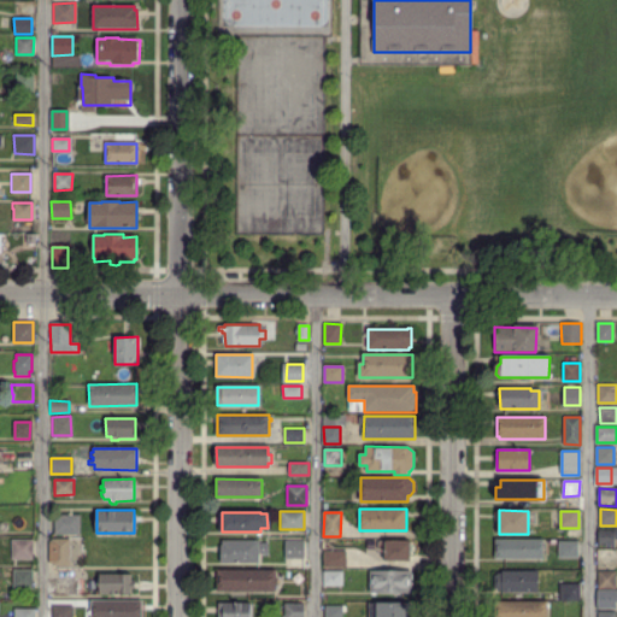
[(78,534),(54,534),(54,516),(78,516),(78,534)]
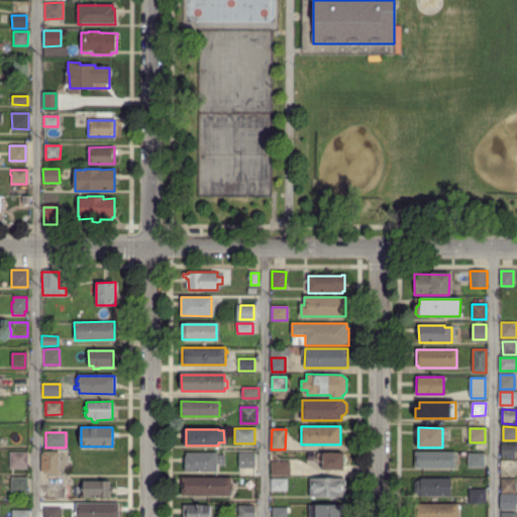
[(514,456),(501,455),(501,442),(514,442),(514,456)]
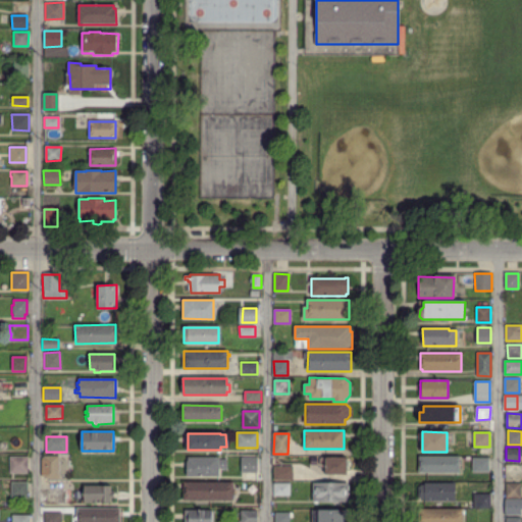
[(58,478),(43,478),(43,456),(58,456),(58,478)]
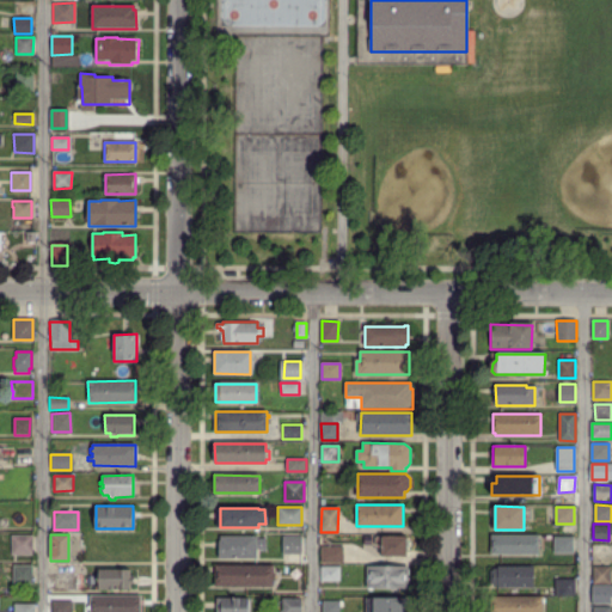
[(11,555),(11,537),(30,536),(30,555),(11,555)]
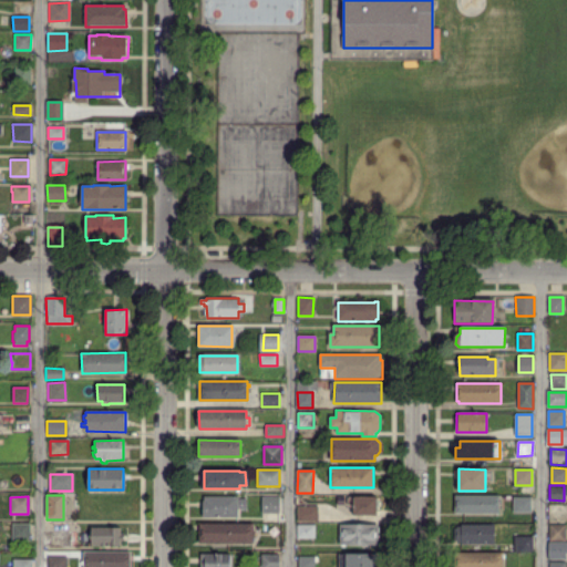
[(455,513),(455,496),(497,496),(497,513),(455,513)]
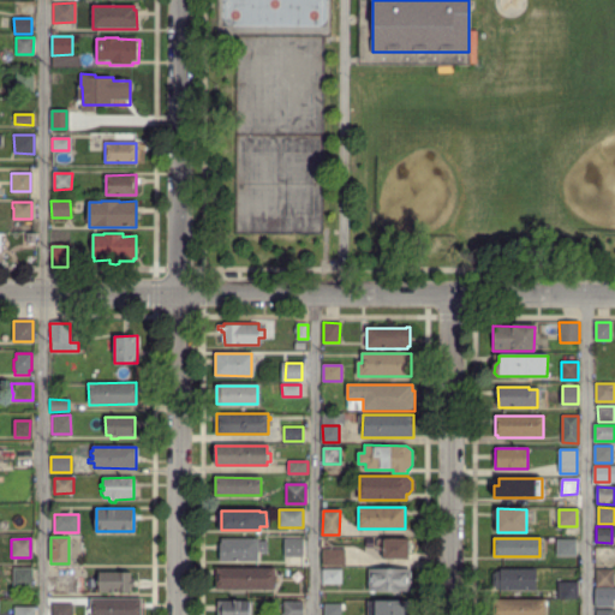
[(220,561),(220,544),(222,544),(222,539),(257,539),(257,543),(267,543),(267,551),(257,551),(257,561),(220,561)]
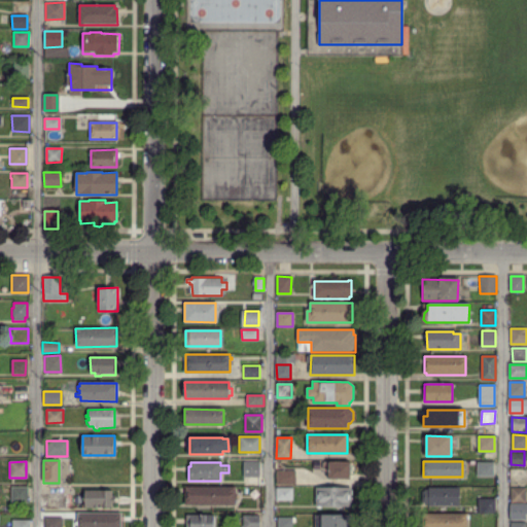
[(259,477),(244,477),(244,462),(259,462),(259,477)]
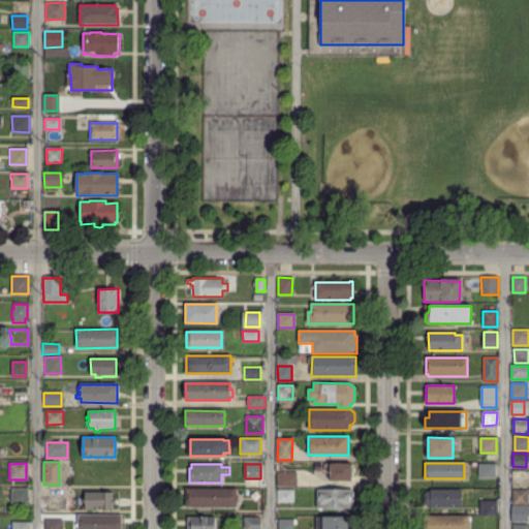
[(332,479),(331,464),(351,464),(351,467),(352,467),(352,468),(355,468),(355,472),(353,472),(353,479),(332,479)]
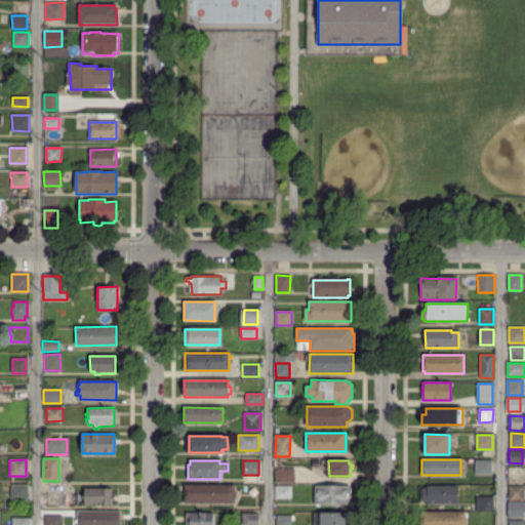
[(491,474),(476,474),(476,461),(491,460),(491,474)]
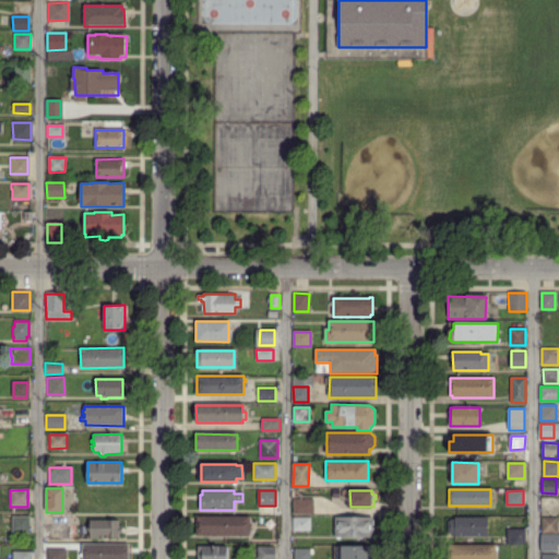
[(558,513),(544,513),(543,499),(557,499),(558,513)]
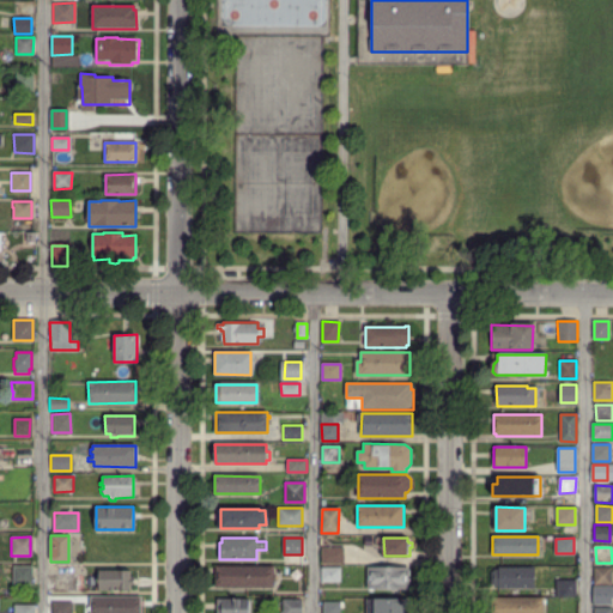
[(344,563),(322,563),(322,548),(344,548),(344,563)]
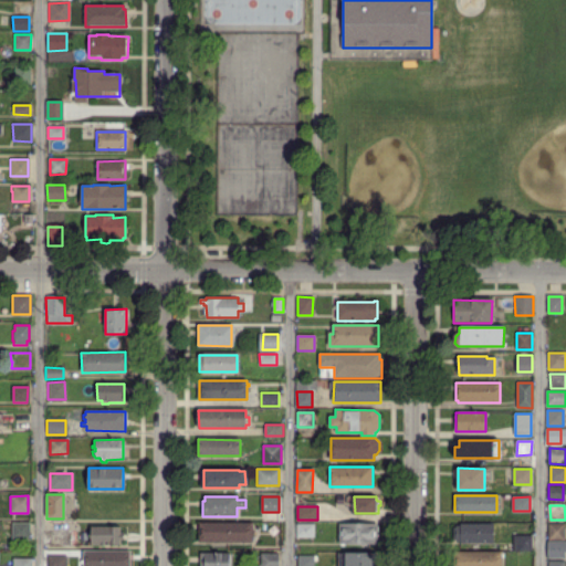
[(199,542),(199,523),(252,523),(252,542),(199,542)]
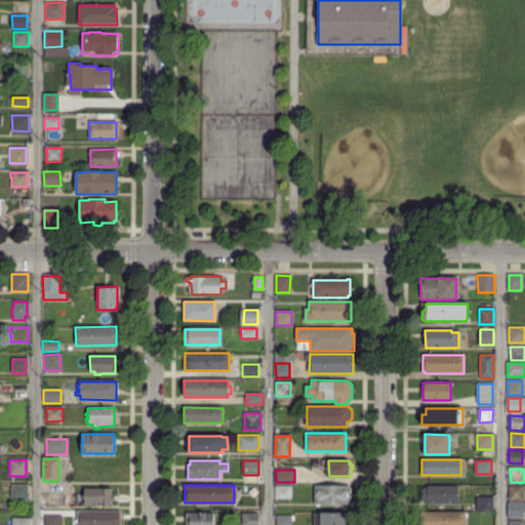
[(27,500),(12,500),(12,486),(27,486),(27,500)]
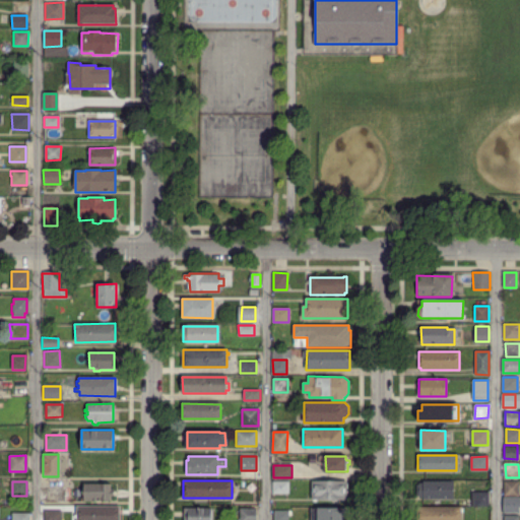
[(273,493),(273,482),(288,481),(288,493),(273,493)]
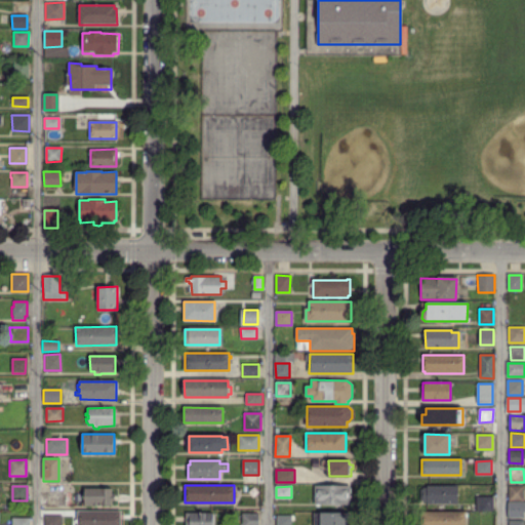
[(315,503),(315,486),(350,486),(350,503),(315,503)]
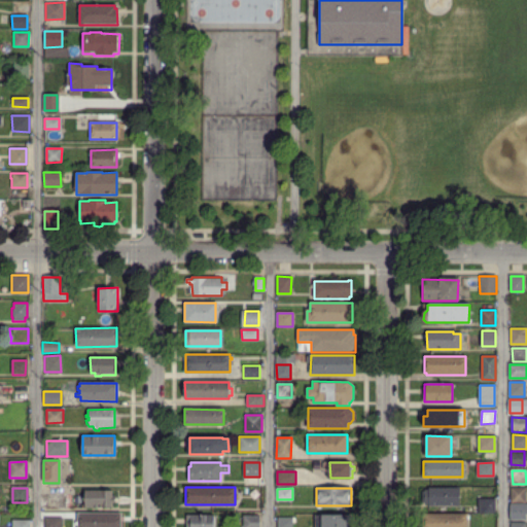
[(458,505),(428,505),(428,503),(425,502),(425,491),(428,491),(428,488),(458,488),(458,505)]
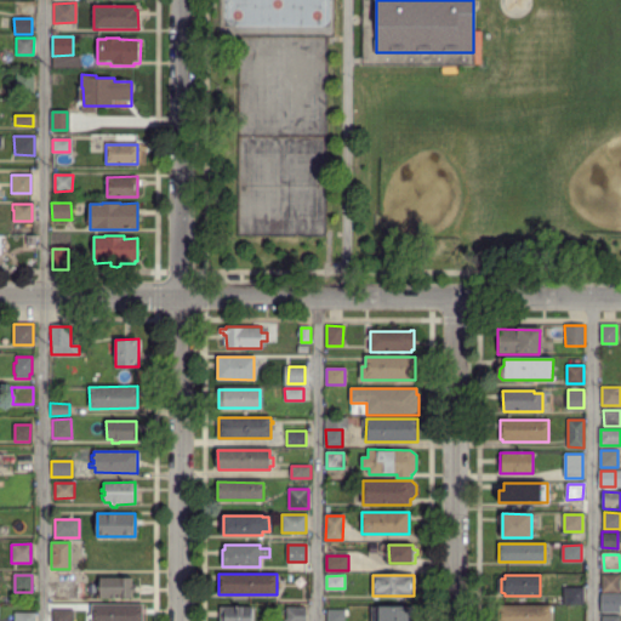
[(603,592),(603,576),(619,575),(619,592),(603,592)]
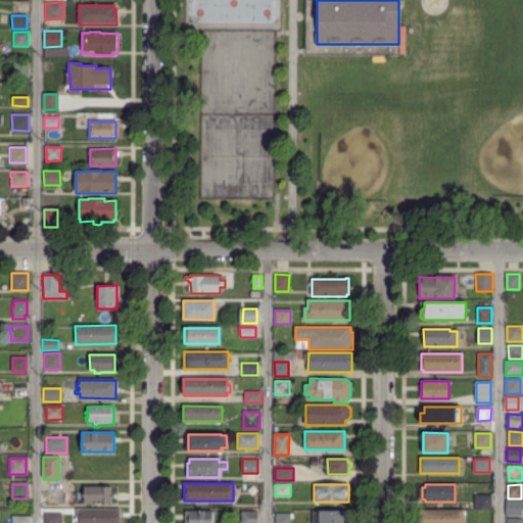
[(96,506),(92,506),(92,504),(83,504),(83,501),(82,501),(82,490),(85,490),(85,486),(110,486),(110,491),(115,491),(115,498),(111,498),(111,504),(96,504),(96,506)]
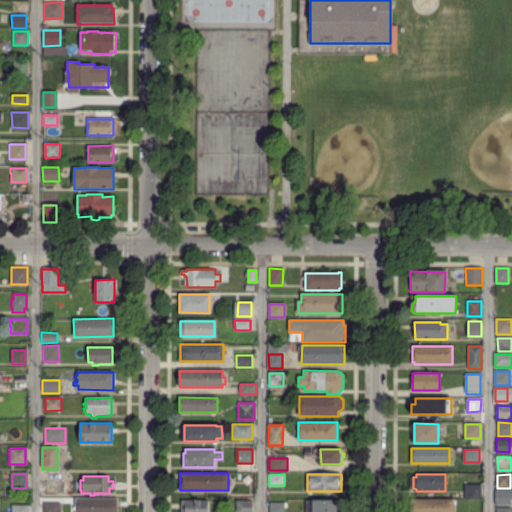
[(59,494),(44,494),(45,480),(59,480),(59,494)]
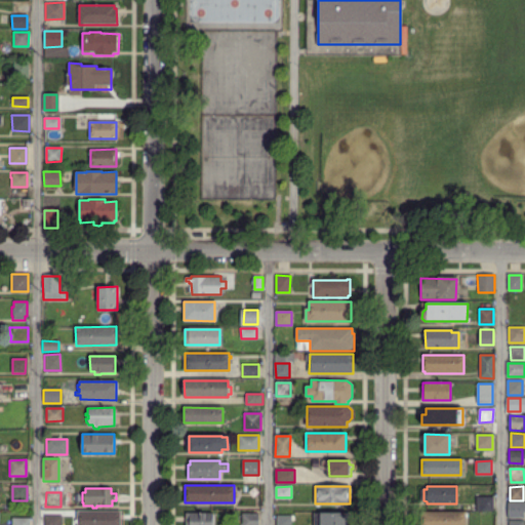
[(492,510),(477,510),(477,497),(492,497),(492,510)]
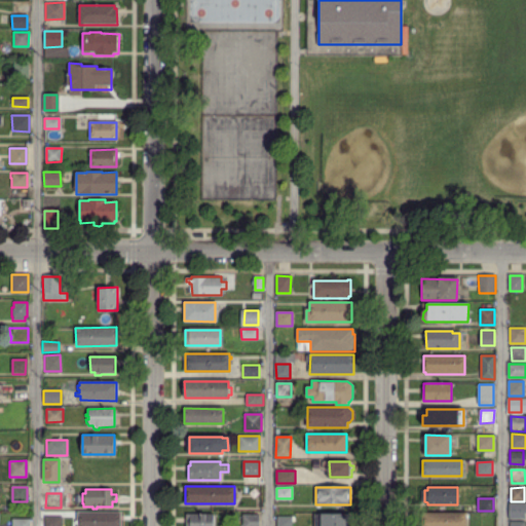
[(509,518),(509,503),(525,503),(525,514),(524,514),(524,518),(509,518)]
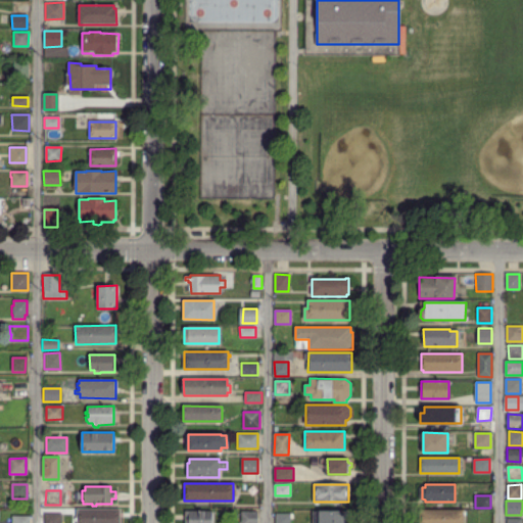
[(77,522),(78,509),(119,509),(119,522),(77,522)]
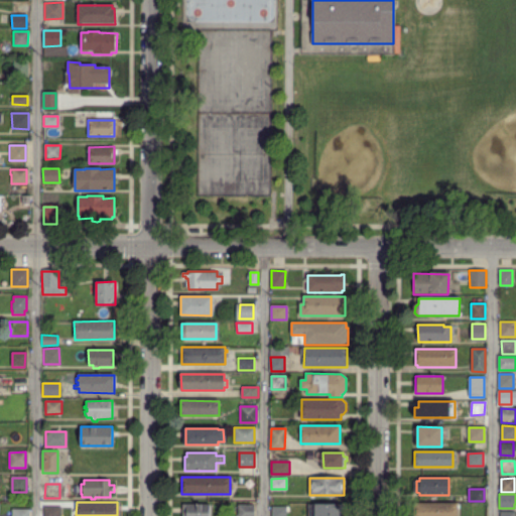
[(457,515),(414,515),(414,503),(458,503),(458,505),(460,505),(460,508),(457,508),(457,515)]
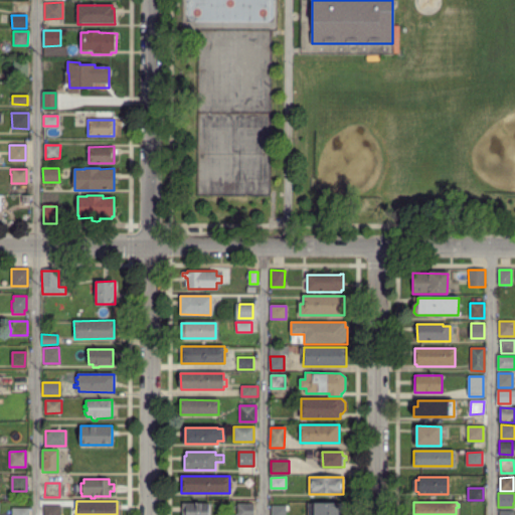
[(207,514),(183,514),(183,504),(207,504),(207,514)]
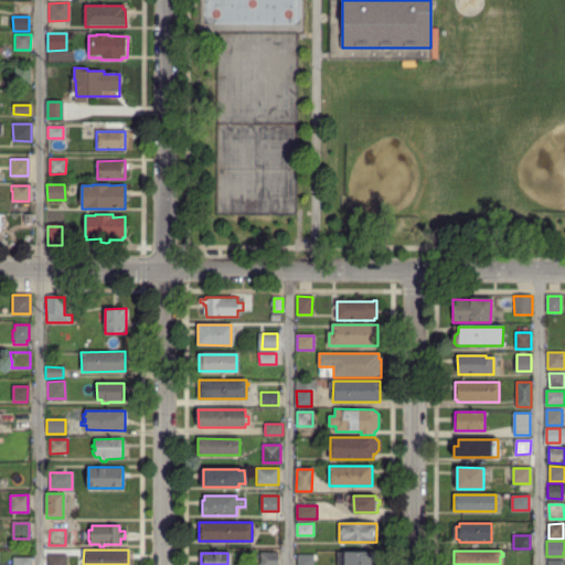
[(258,564),(258,563),(260,563),(260,553),(276,553),(276,564),(258,564)]
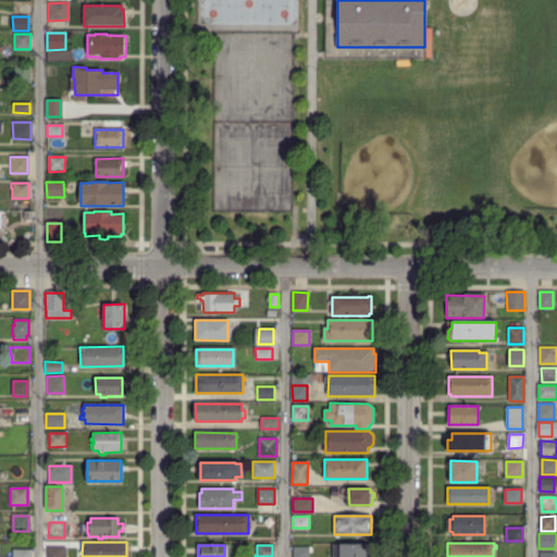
[(333,556),(333,549),(329,549),(329,545),(333,545),(371,545),(371,556),(333,556)]
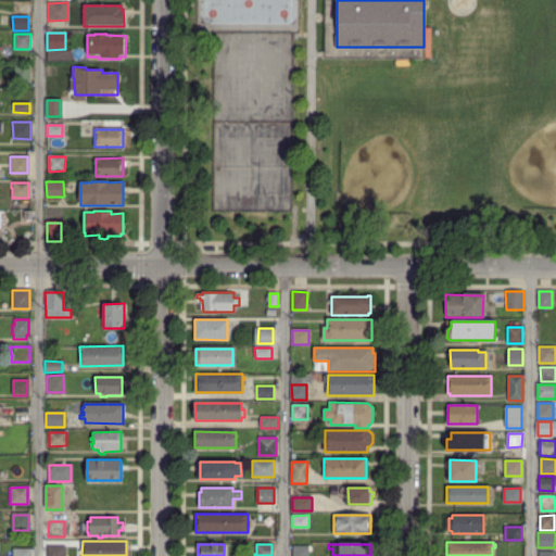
[(65,555),(47,555),(47,546),(65,546),(65,555)]
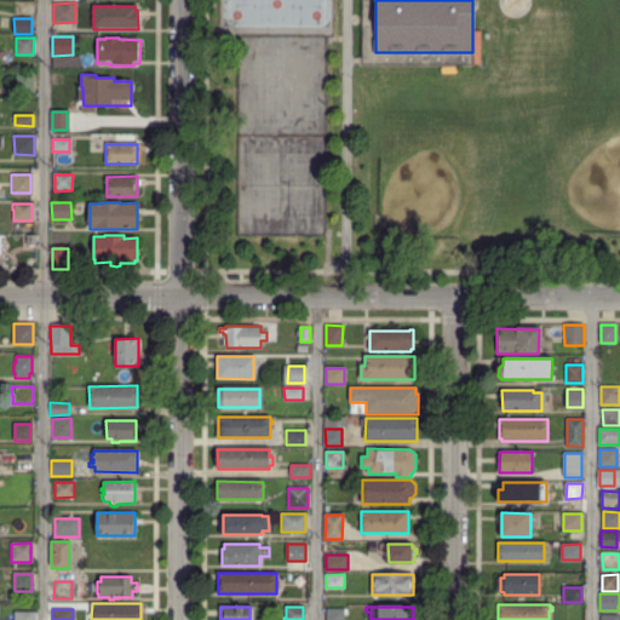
[(343,619),(326,619),(327,609),(344,609),(343,619)]
